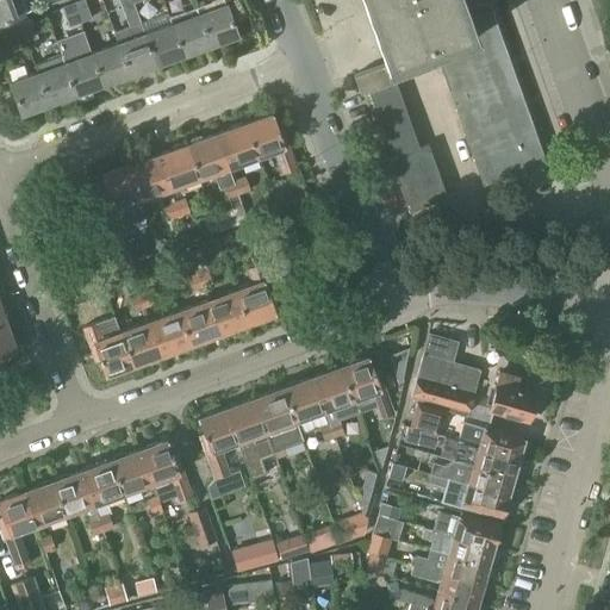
[(0,0),(0,23),(25,14),(24,12),(31,8),(27,0),(0,0)]
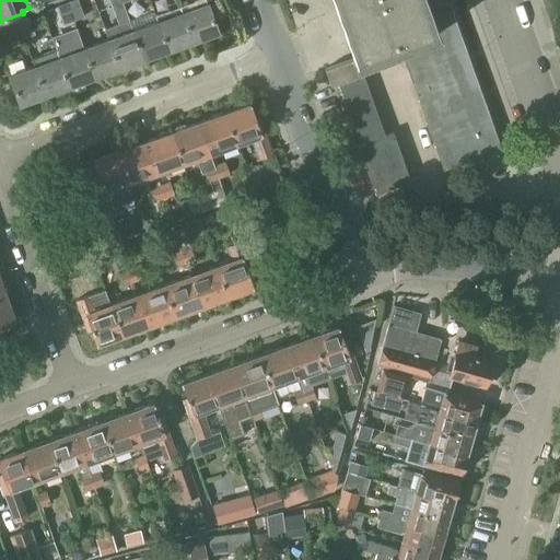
[(76,0),(67,3),(73,21),(83,18),(77,0),(76,0)]
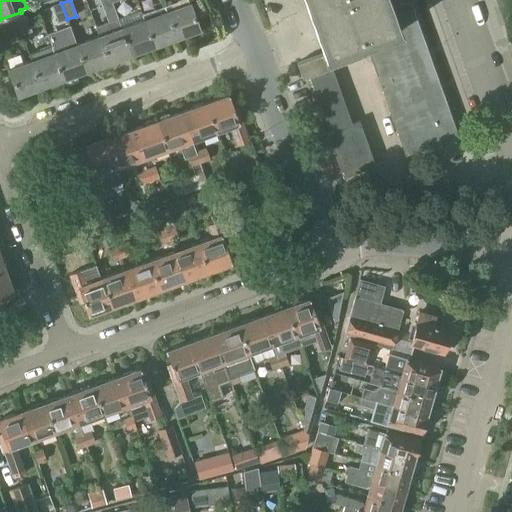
[(187,0),(181,0),(164,6),(166,12),(176,40),(200,31),(189,4),(188,4),(187,0)]
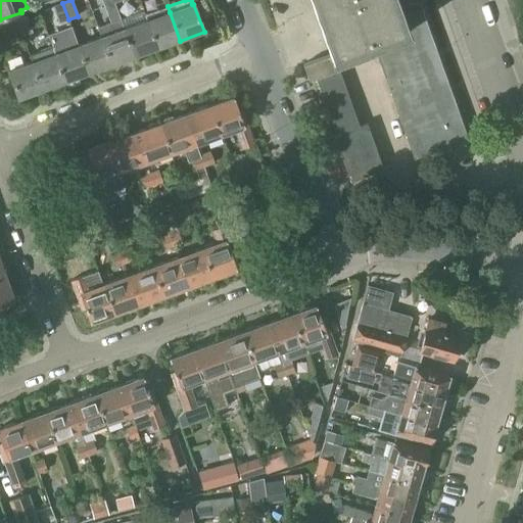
[(315,0),(334,53),(303,64),(308,81),(316,78),(336,135),(334,136),(350,182),(383,170),(366,125),(359,127),(338,70),(370,58),(365,42),(371,40),(372,43),(414,158),(462,141),(446,98),(417,16),(399,15),(393,0),(315,0)]
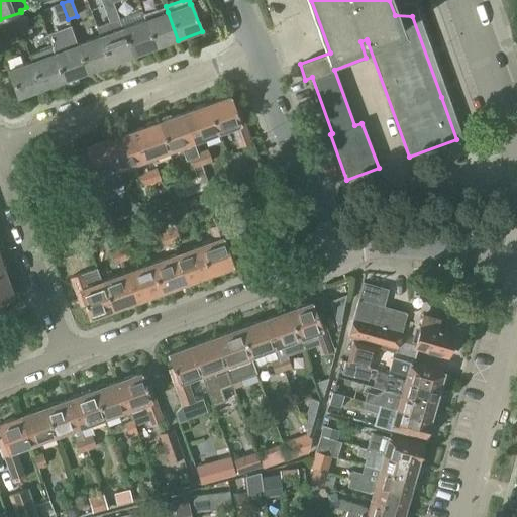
[(59,23),(68,19),(62,3),(53,7),(59,23)]
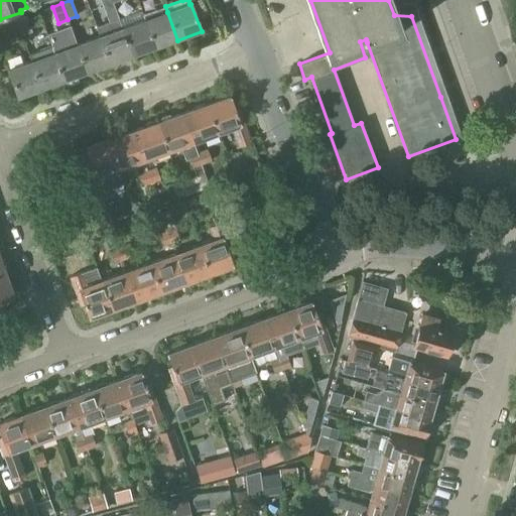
[(143,15),(145,20),(155,48),(177,40),(167,12),(165,6),(143,15)]
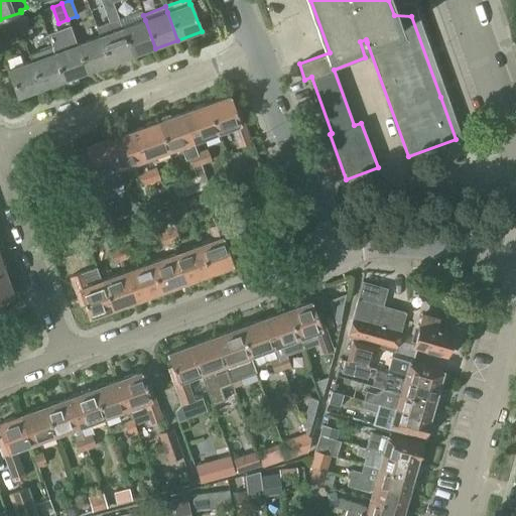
[(16,20),(22,35),(31,32),(26,16),(16,20)]
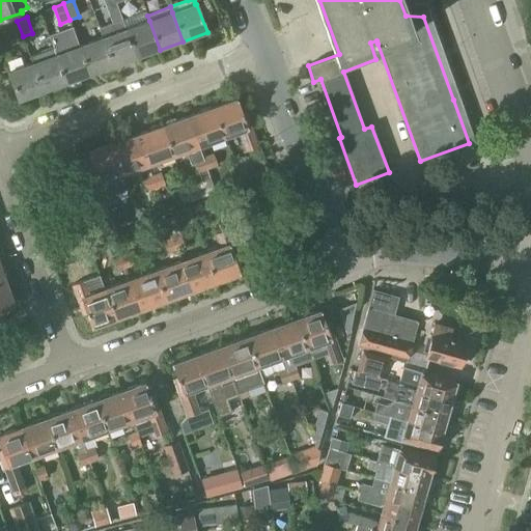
[(103,37),(113,66),(136,58),(126,29),(122,20),(99,28),(103,37)]
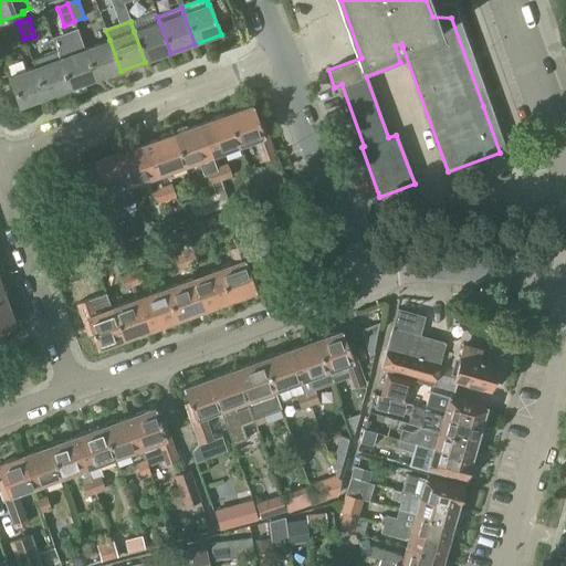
[(0,48),(24,39),(18,22),(0,28),(0,48)]
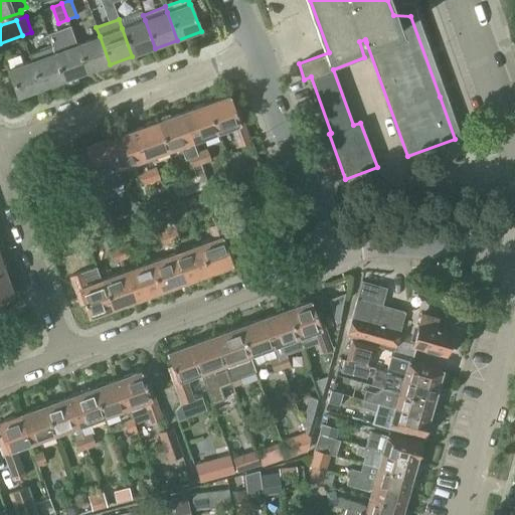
[(132,56),(155,48),(145,20),(122,28),(132,56)]
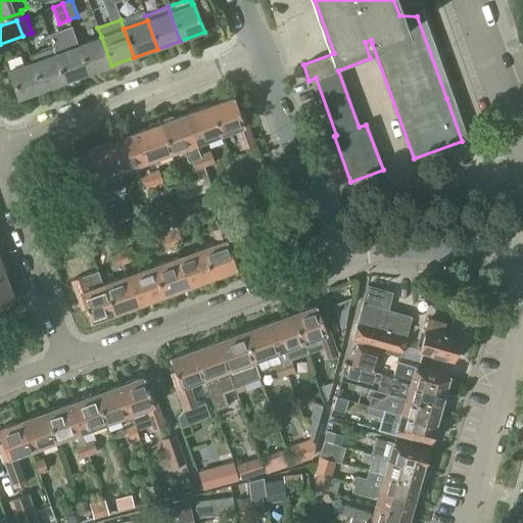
[(522,24),(506,30),(522,78),(522,24)]
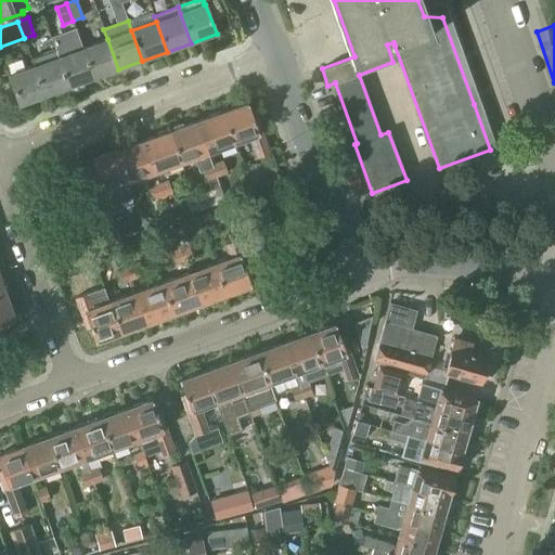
[(93,78),(118,69),(107,39),(82,49),(93,78)]
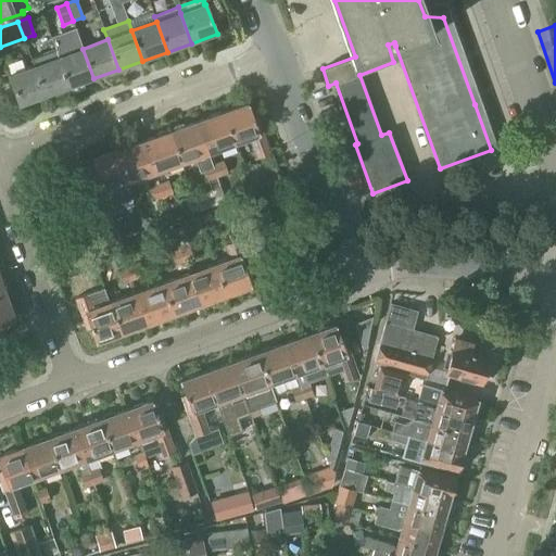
[(79,41),(55,50),(58,58),(68,87),(93,78),(83,49),(79,41)]
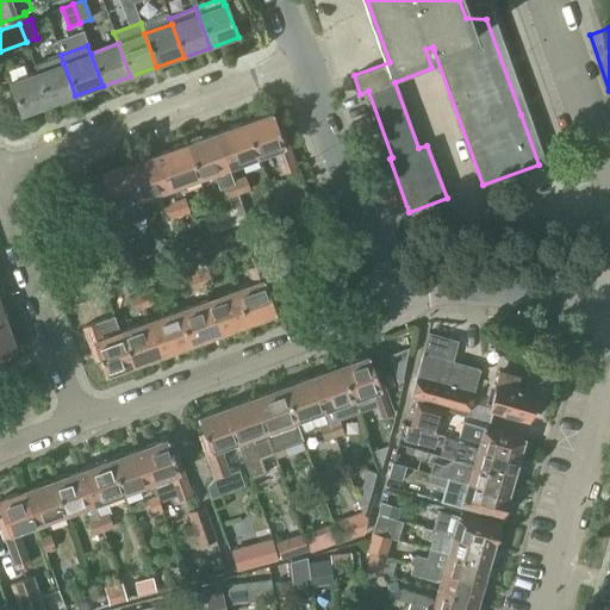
[(75,95),(63,63),(61,55),(33,66),(36,73),(37,73),(49,106),(75,95)]
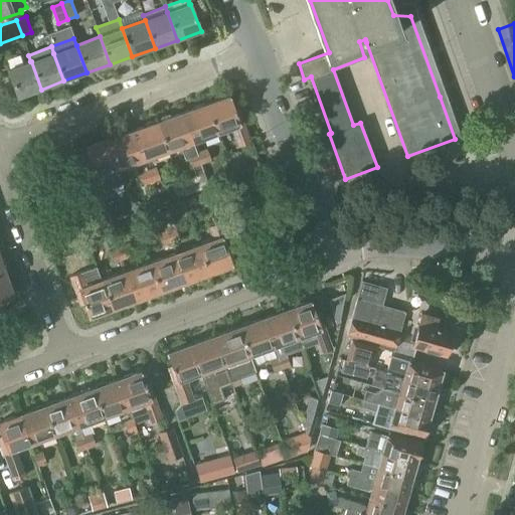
[(18,98),(41,90),(31,61),(30,61),(8,69),(18,98)]
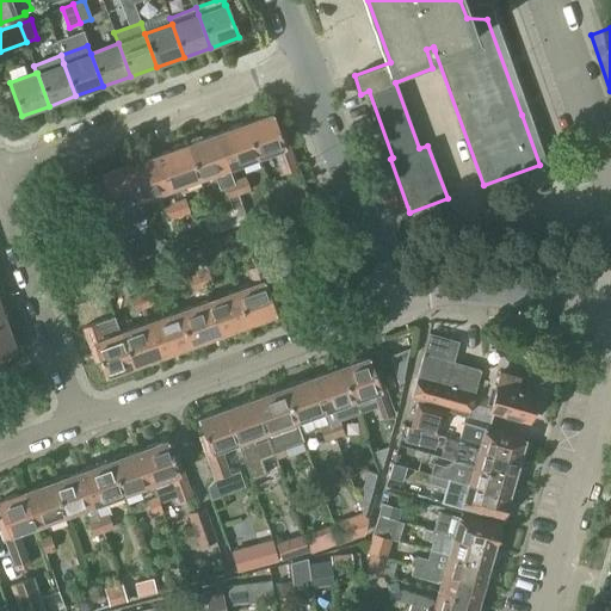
[(245,124),(257,156),(273,149),(283,174),(297,170),(282,128),(278,129),(273,113),(245,124)]
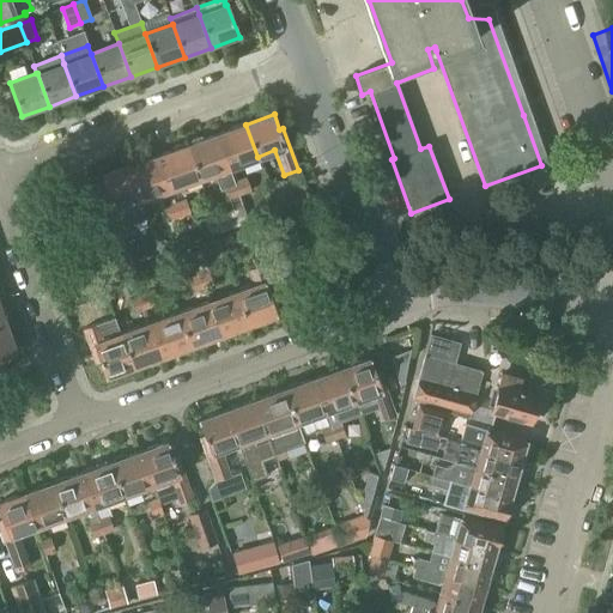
[(229,167),(258,157),(246,125),(217,134),(229,167)]
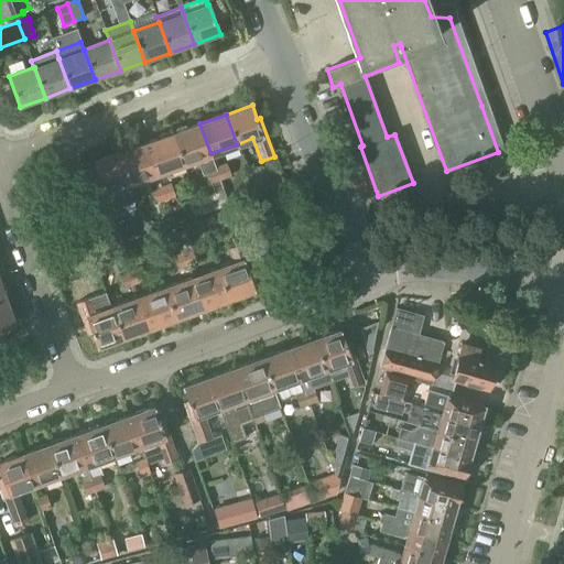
[(214,166),(209,154),(210,153),(199,123),(173,133),(183,163),(196,159),(202,176),(207,174),(214,193),(223,190),(218,179),(219,179),(215,166),(214,166)]
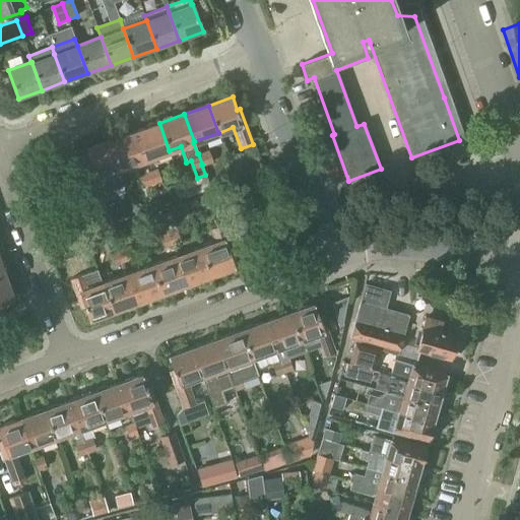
[(144,159),(169,150),(159,123),(134,132),(144,159)]
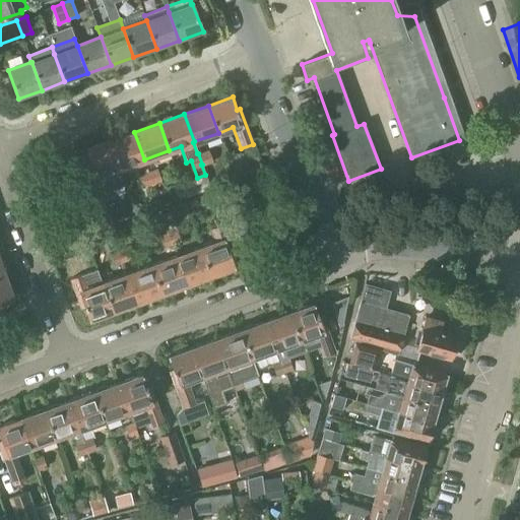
[(120,169),(144,159),(134,132),(110,141),(120,169)]
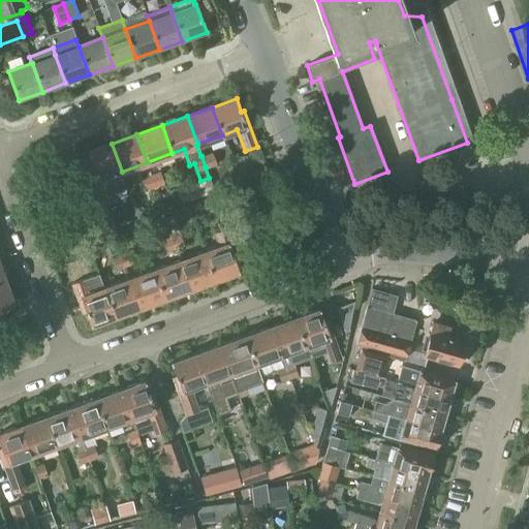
[(106,178),(122,172),(112,144),(88,152),(92,165),(89,166),(103,205),(115,200),(106,178)]
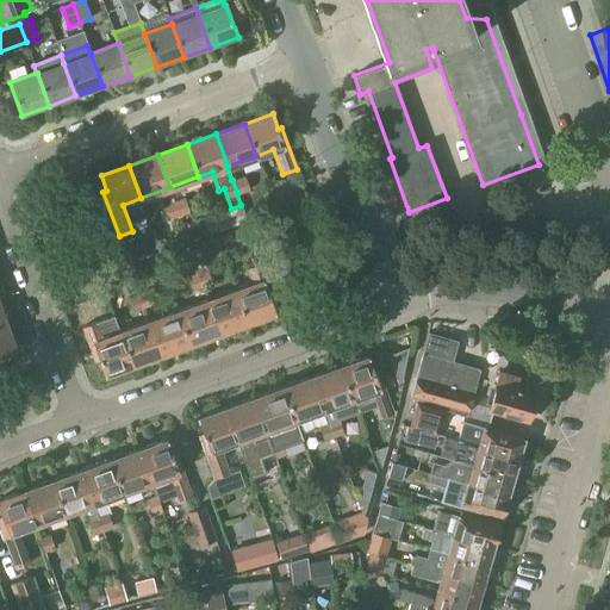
[(237,193),(247,190),(242,176),(232,180),(237,193)]
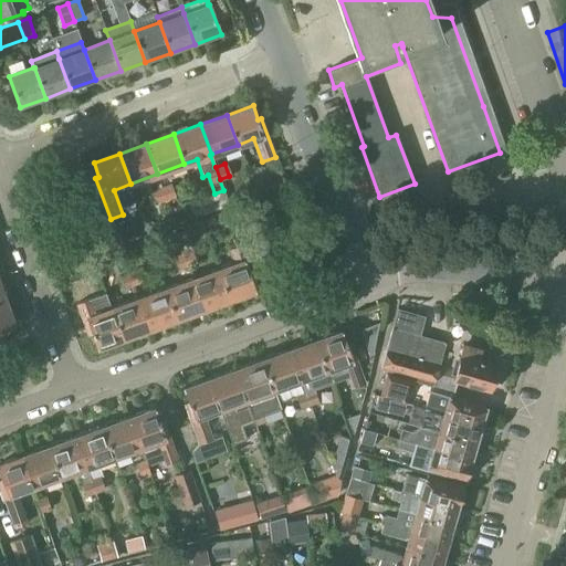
[(257,195),(285,185),(279,168),(250,179),(257,195)]
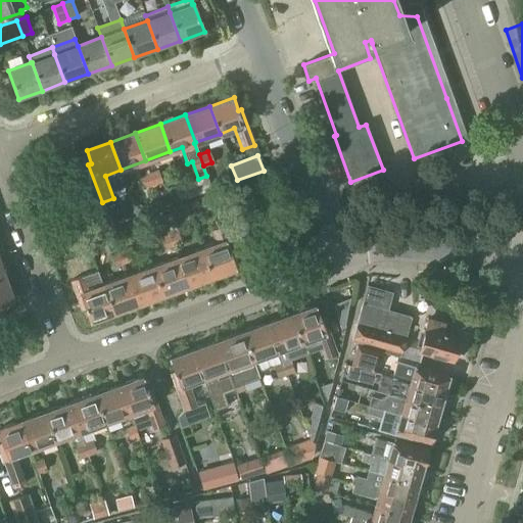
[(149,173),(153,184),(161,181),(157,170),(149,173)]
